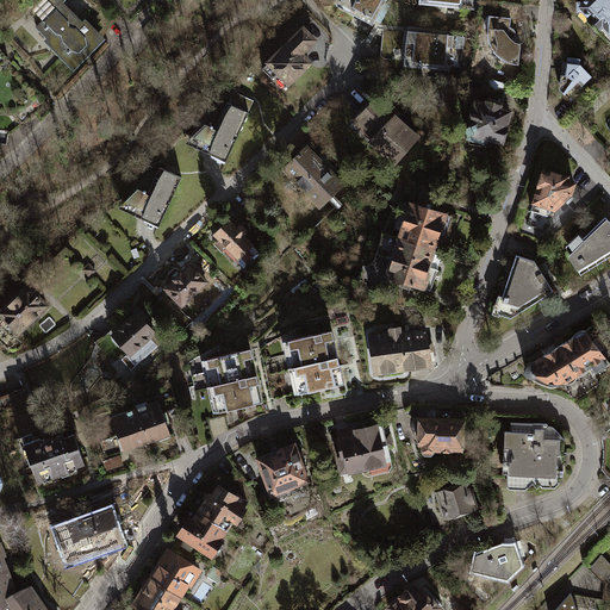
[(385,0),(350,0),(342,8),(372,25),(385,0)]
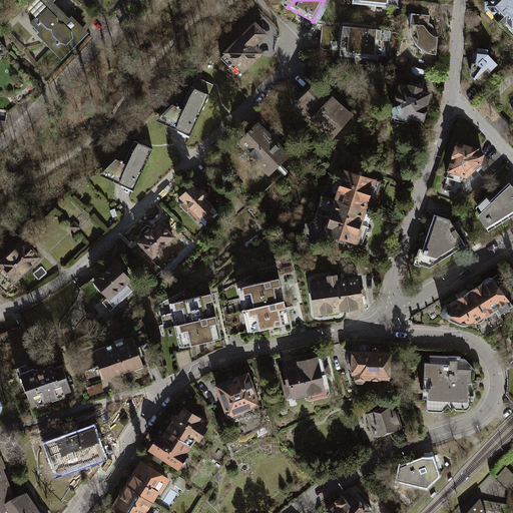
[(512,0),(492,0),(483,10),(493,20),(496,18),(512,35),(512,0)]
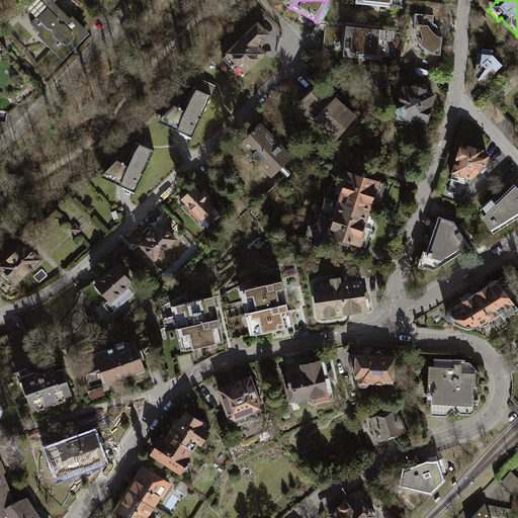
[(46,7),(30,22),(40,32),(38,33),(62,56),(85,32),(78,25),(78,24),(72,17),(70,19),(52,1),(46,7)]
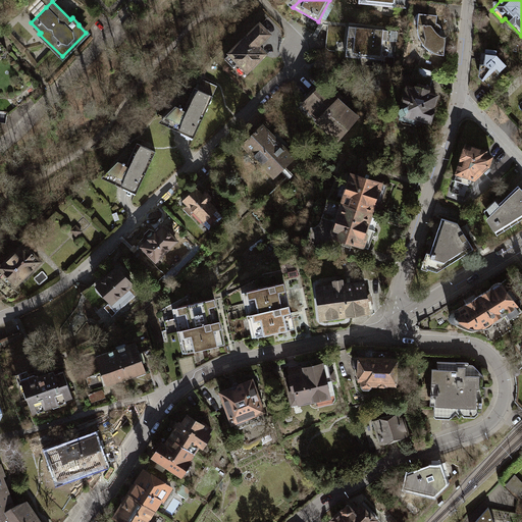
[(429,2),(428,14),(445,15),(446,3),(429,2)]
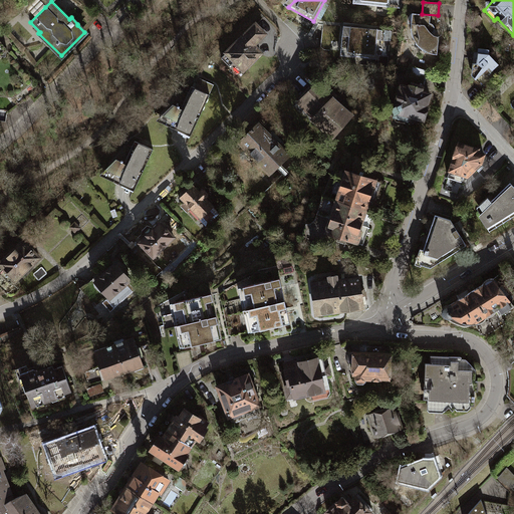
[(433,24),(437,24),(438,15),(422,14),(413,13),(412,23),(411,32),(416,43),(424,50),(431,53),(437,54),(439,36),(434,35),(432,33),(434,31),(435,29),(434,26),(433,24)]
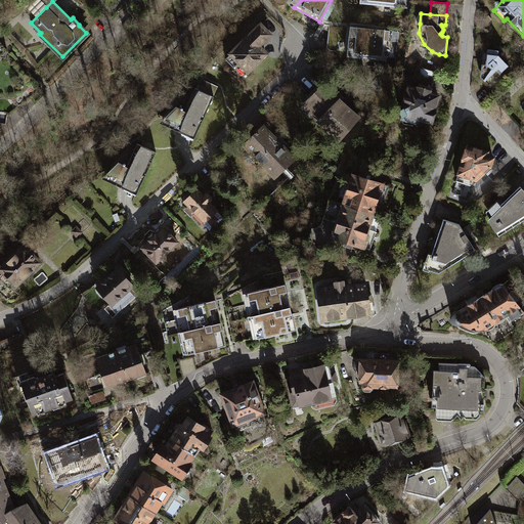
[(260,25),(225,59),(234,68),(239,62),(248,72),(265,54),(258,46),(270,34),(260,25)]
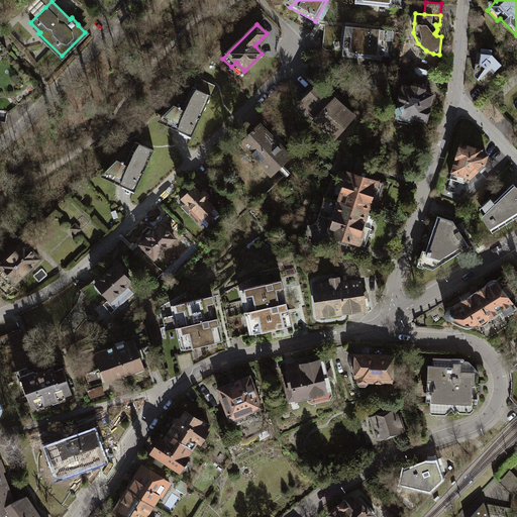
[(384,30),(345,26),(342,56),(355,57),(355,54),(391,57),(394,27),(384,26),(384,30)]
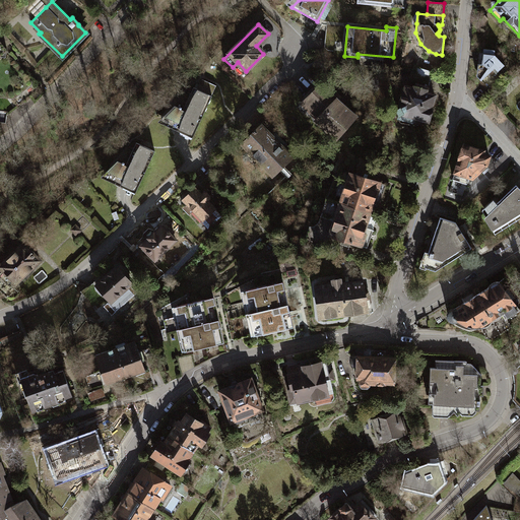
[(483,49),(482,64),(478,63),(477,76),(481,81),(495,68),(499,72),(506,65),(500,60),(495,58),(495,50),(483,49)]
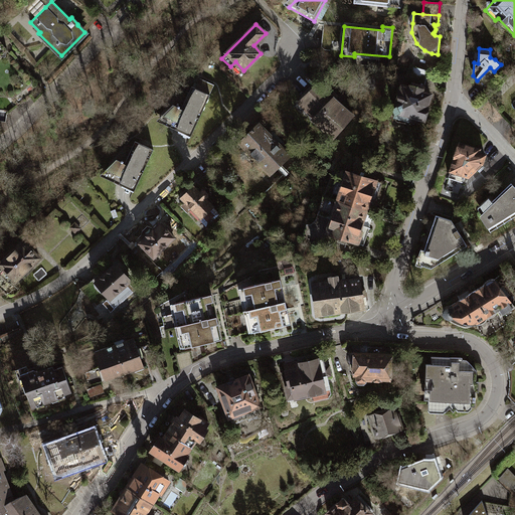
[(427,71),(411,66),(408,76),(424,81),(427,71)]
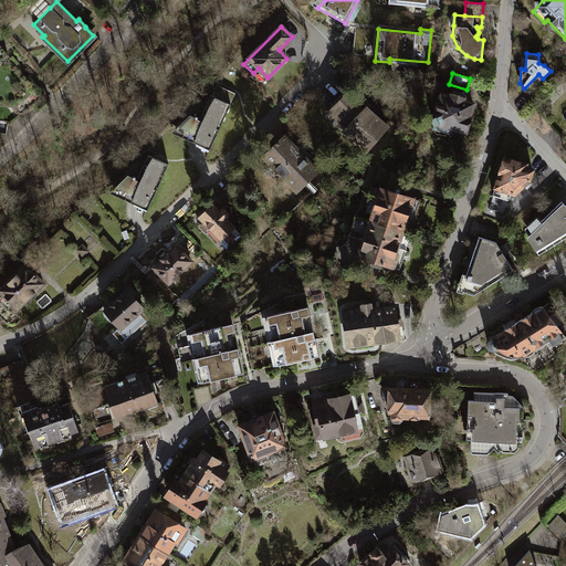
[(187,122),(181,127),(192,133),(190,138),(197,142),(196,144),(209,150),(236,94),(220,86),(215,97),(211,95),(199,119),(190,114),(187,118),(187,122)]
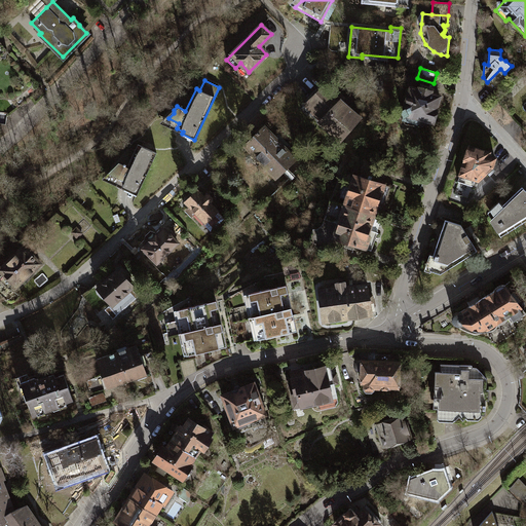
[(313,96),(305,104),(321,119),(318,121),(339,141),(361,119),(345,105),(347,103),(327,82),(321,89),(318,87),(312,95),(313,96)]
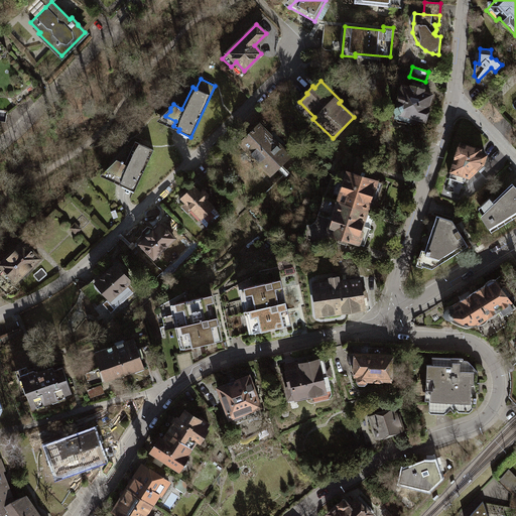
[(410,89),(403,87),(397,107),(393,110),(397,115),(396,119),(397,121),(408,124),(410,116),(425,120),(428,107),(427,107),(431,95),(422,92),(424,86),(412,83),(410,89)]
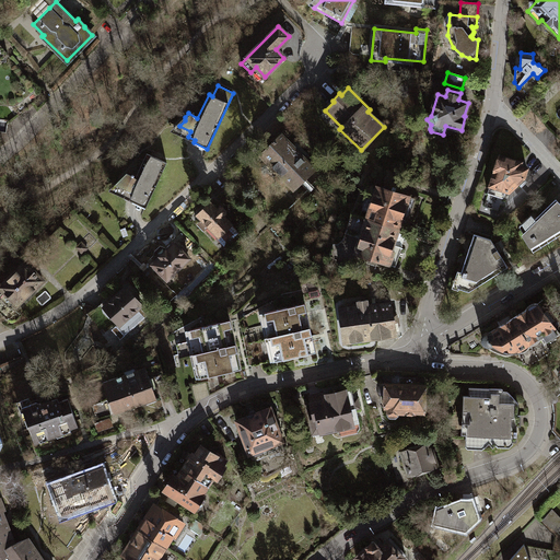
[(294,148),(281,135),(260,155),(268,163),(266,166),(270,171),(270,175),(273,178),(279,178),(282,182),(283,181),(294,190),(315,168),(306,160),(310,156),(298,144),(294,148)]
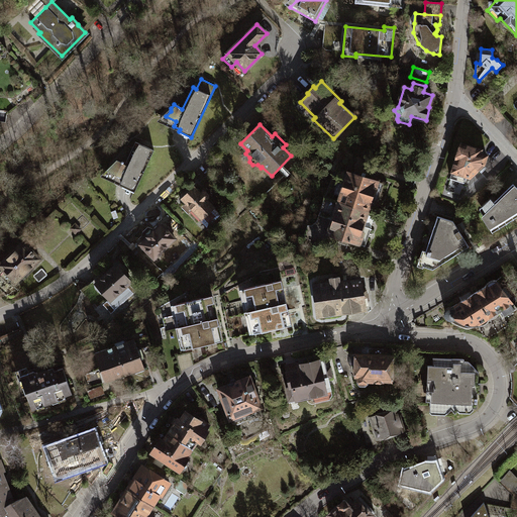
[(114,167),(109,172),(119,177),(117,182),(123,185),(122,187),(134,192),(153,150),(135,141),(125,164),(117,160),(113,164),(114,167)]
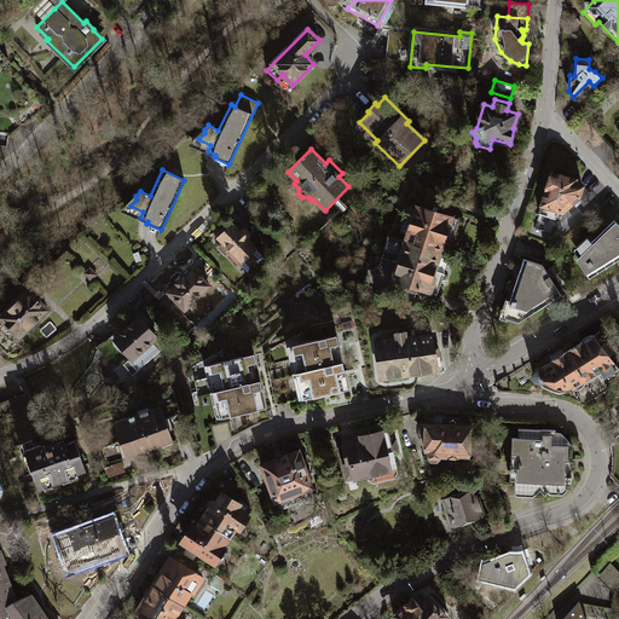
[(576,179),(553,172),(538,213),(555,219),(557,210),(562,212),(572,203),(573,204),(579,198),(578,197),(583,186),(578,185),(578,183),(576,179)]
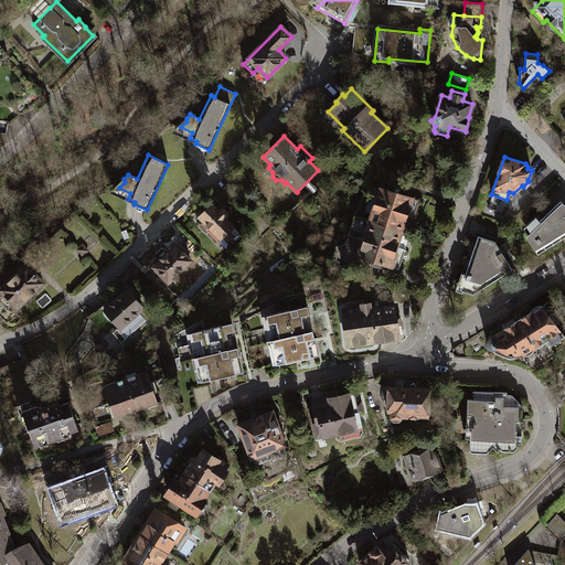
[(395,185),(406,190),(409,180),(392,174),(387,179),(387,185),(394,188),(395,185)]
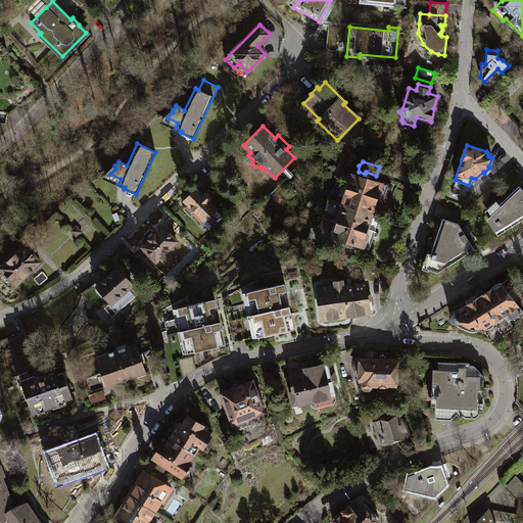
[(344,198),(343,203),(372,212),(378,195),(384,197),(388,186),(374,181),(376,176),(366,172),(365,174),(364,178),(352,174),(349,186),(342,183),(337,196),(344,198)]
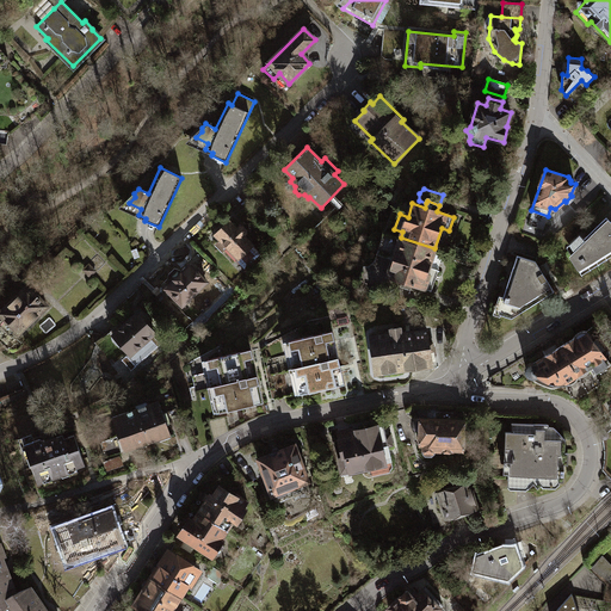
[(610,222),(606,217),(573,248),(586,271),(610,255),(610,222)]
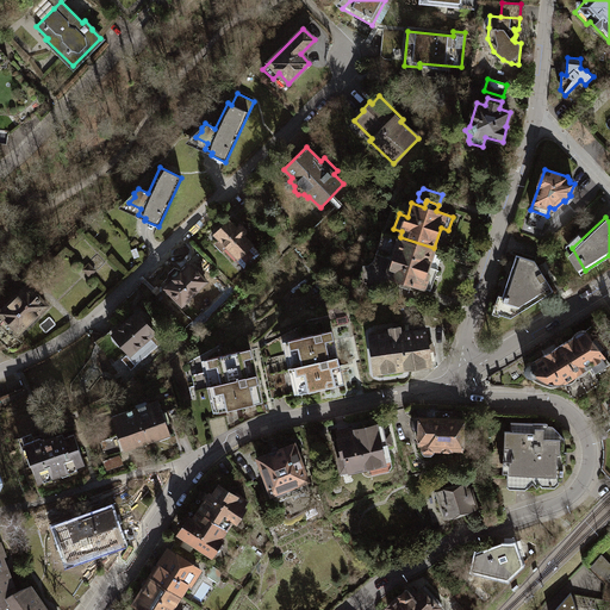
[(215,232),(215,236),(217,238),(219,238),(228,248),(226,250),(244,268),(260,253),(243,236),(247,231),(241,224),(236,229),(229,221),(219,230),(217,230),(215,232)]
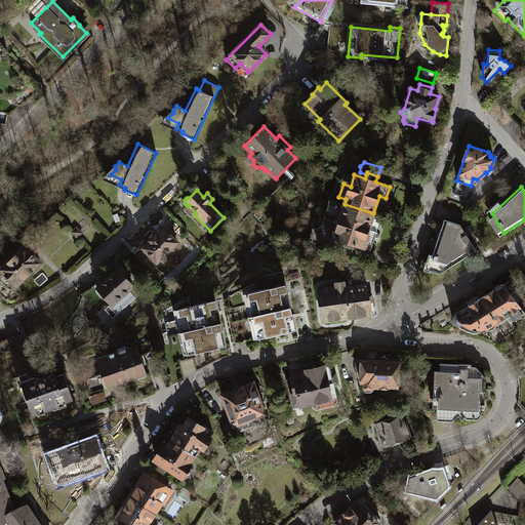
[(338,220),(345,204),(330,199),(324,216),(338,220)]
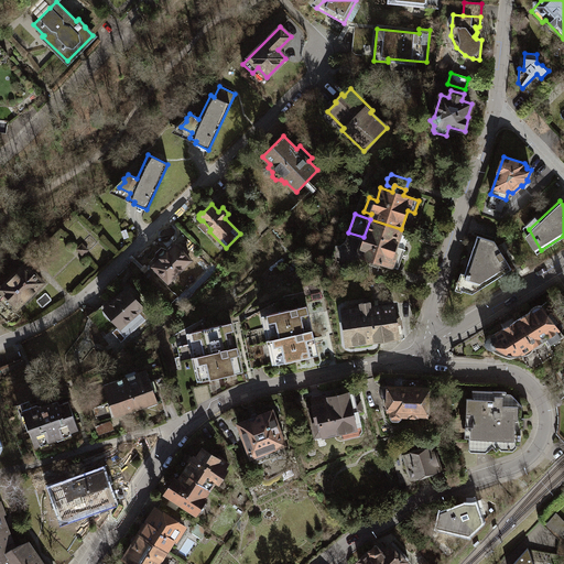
[(401,229),(370,219),(364,237),(358,255),(399,269),(403,253),(394,250),(401,229)]
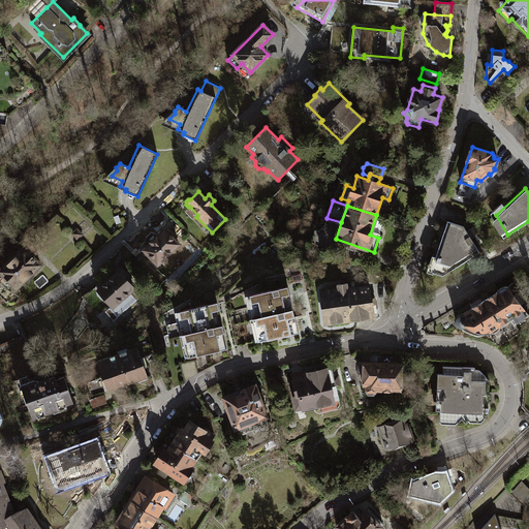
[(464,226),(448,222),(436,257),(433,256),(428,273),(433,275),(434,273),(443,276),(480,252),(464,226)]
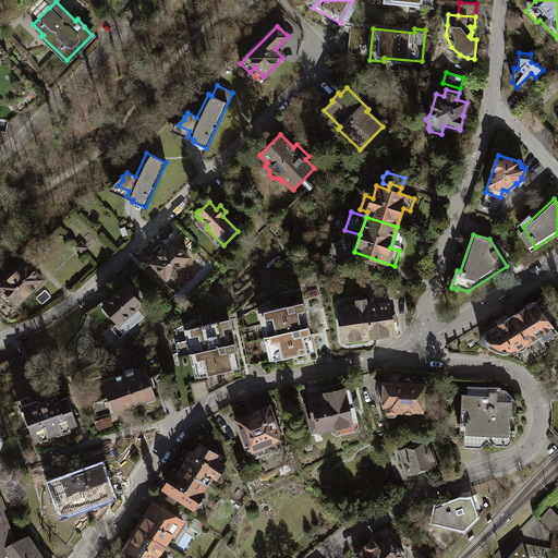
[(82,241),(76,246),(82,253),(87,247),(82,241)]
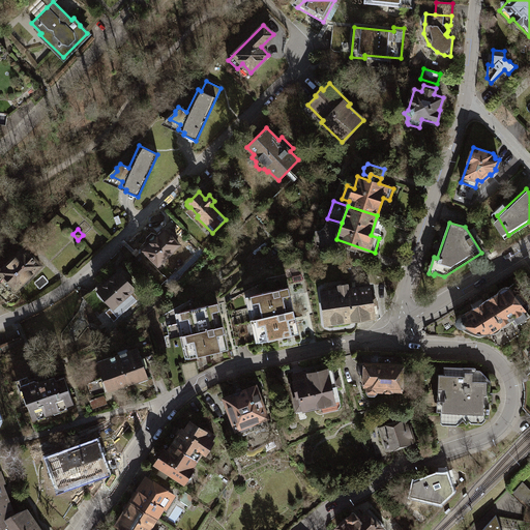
[(179,244),(165,230),(158,236),(156,236),(150,242),(150,244),(144,251),(157,265),(179,244)]
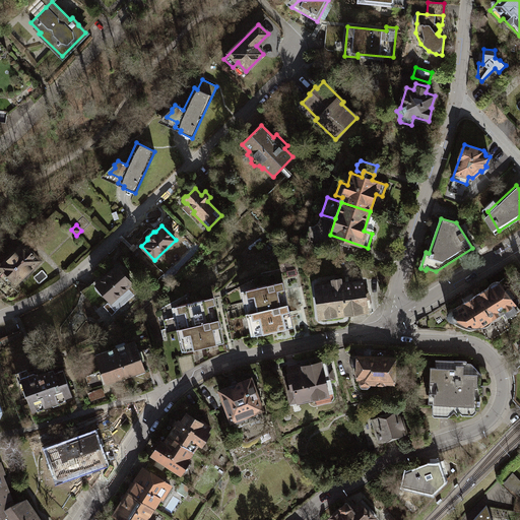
[(22,244),(0,265),(0,267),(3,270),(0,272),(0,277),(7,284),(12,279),(15,283),(39,260),(22,244)]
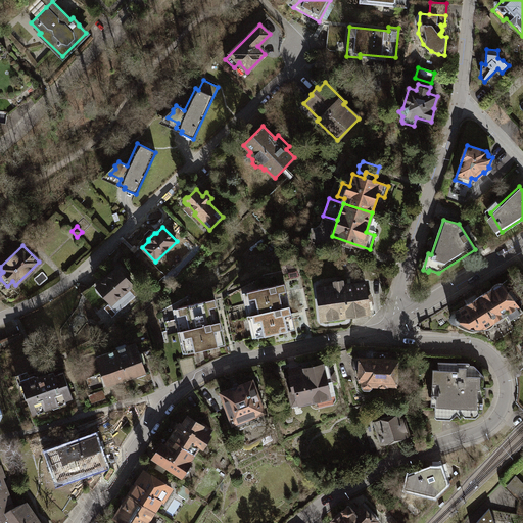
[(133,284),(119,269),(97,287),(98,288),(98,291),(100,294),(103,294),(111,303),(109,304),(114,312),(132,296),(127,289),(133,284)]
